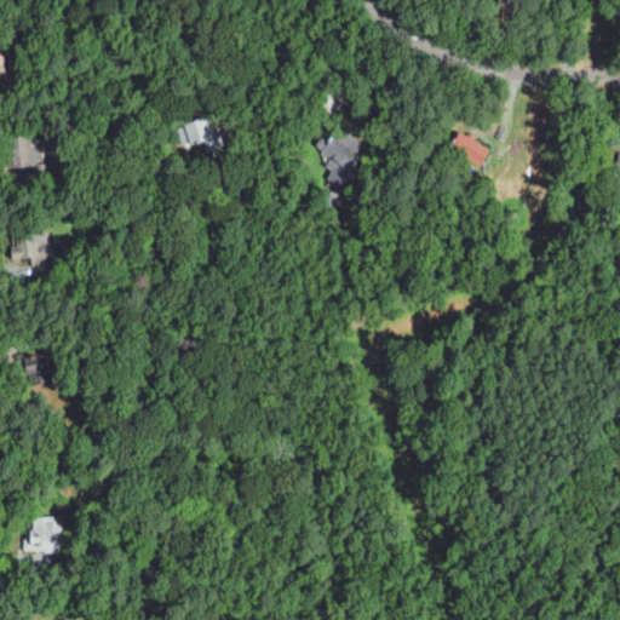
[(522,0),(518,15),(512,13),(497,9),(499,0),(522,0)]
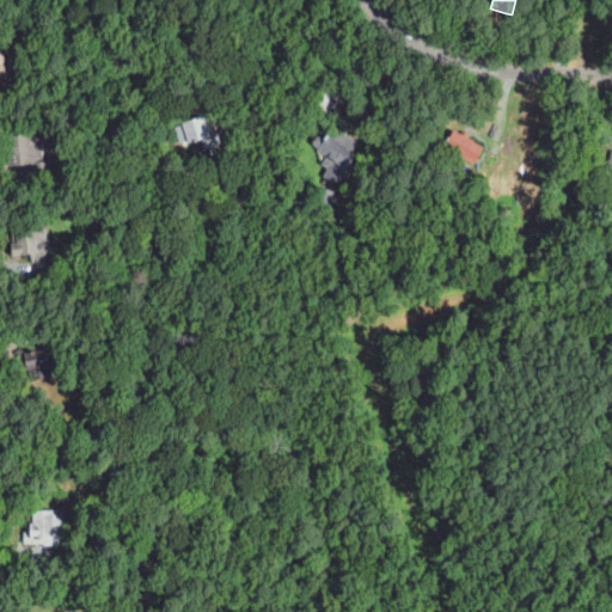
[(11,89),(0,84),(0,54),(6,56),(4,63),(14,68),(10,80),(13,81),(11,89)]
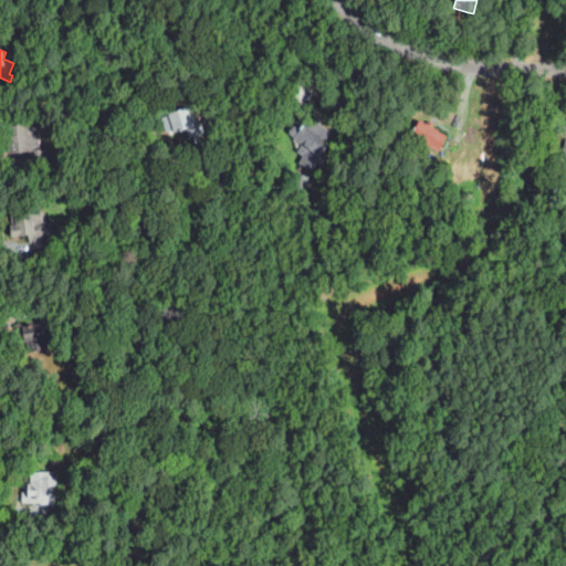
[(66,87),(60,86),(62,79),(69,80),(66,87)]
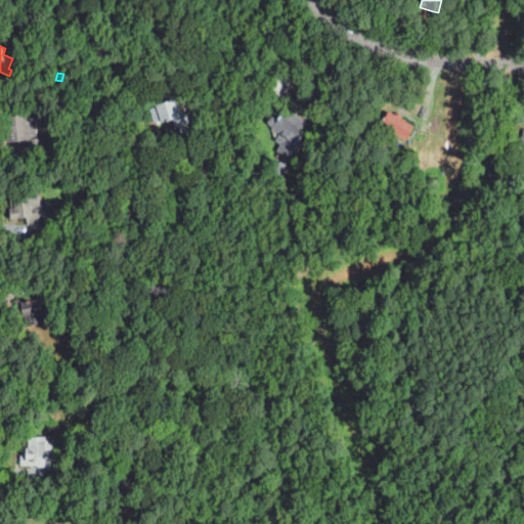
[(175,128),(174,124),(173,120),(161,123),(156,105),(178,99),(181,111),(185,110),(188,124),(175,128)]
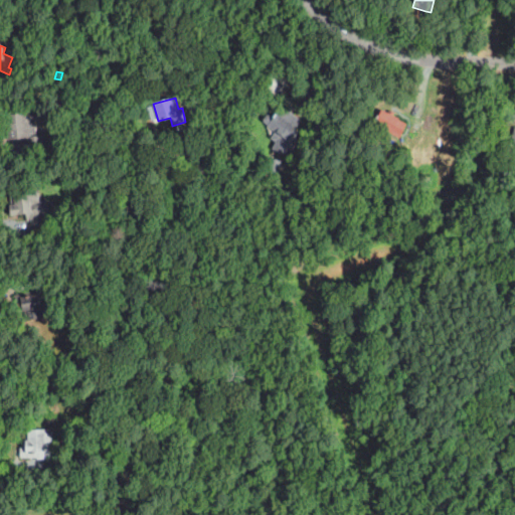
[(291,156),(273,149),(277,142),(272,139),(276,131),(269,126),(270,126),(265,123),(264,120),(267,116),(269,114),(273,117),(285,107),(301,120),(295,128),(299,132),(296,137),(299,139),(291,156)]
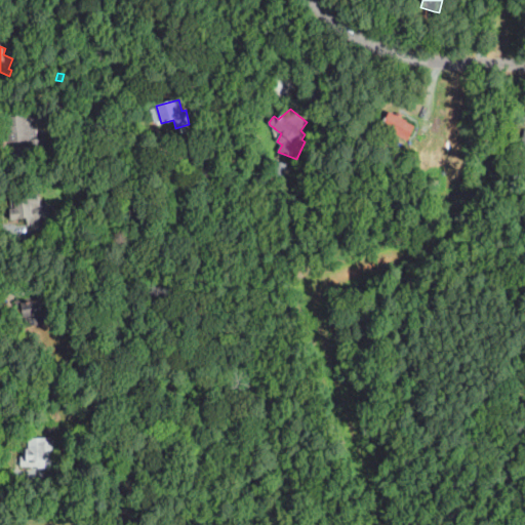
[(407,139),(404,138),(381,125),(390,111),(415,126),(407,139)]
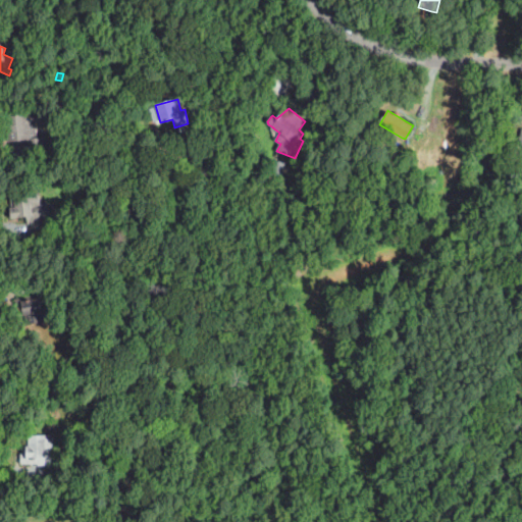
[(28,147),(27,142),(27,140),(8,142),(5,116),(35,113),(36,123),(37,123),(38,129),(36,129),(36,138),(44,137),(44,146),(28,147)]
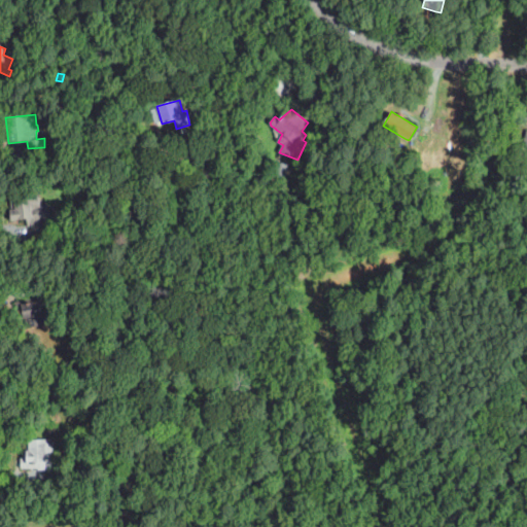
[(410,164),(410,161),(410,155),(417,155),(418,163),(410,164)]
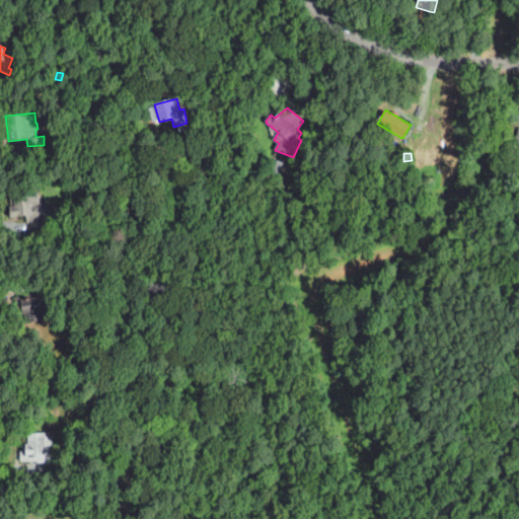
[(282,175),(270,174),(271,159),(284,161),(282,175)]
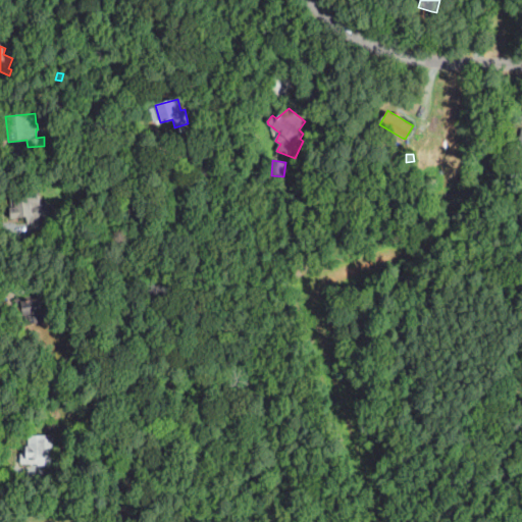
[(10,219),(9,209),(15,208),(14,203),(10,203),(9,190),(15,189),(15,192),(39,189),(41,200),(43,200),(44,205),(40,205),(40,208),(31,209),(32,216),(10,219)]
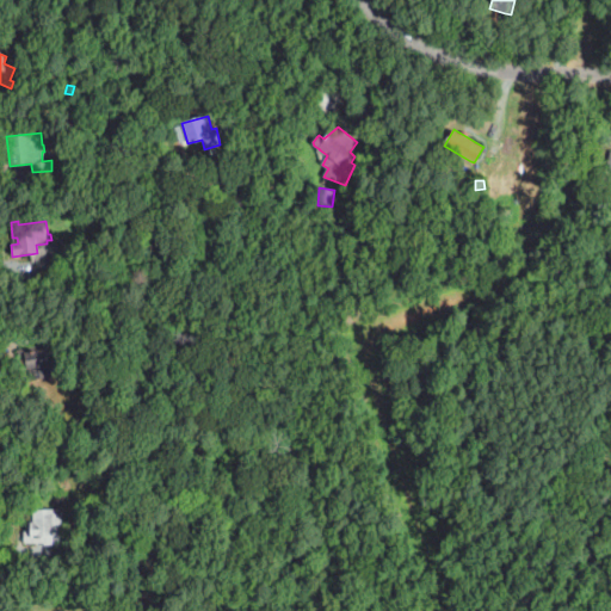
[(30,381),(29,369),(23,370),(22,362),(18,363),(17,350),(43,345),(44,350),(53,349),(55,364),(50,365),(53,376),(30,381)]
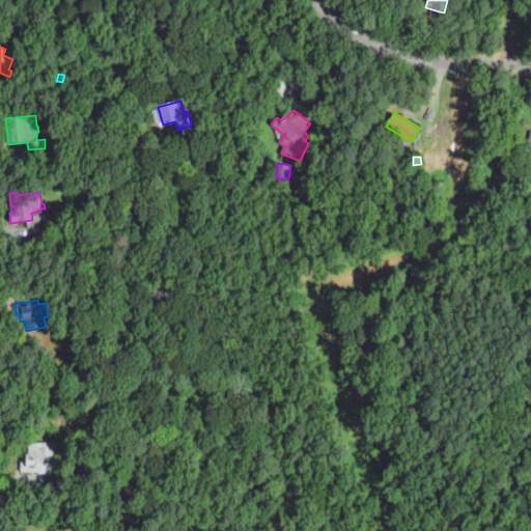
[(37,473),(37,471),(21,472),(21,462),(22,460),(22,453),(27,453),(27,443),(54,443),(54,454),(51,454),(51,470),(46,470),(46,473),(37,473)]
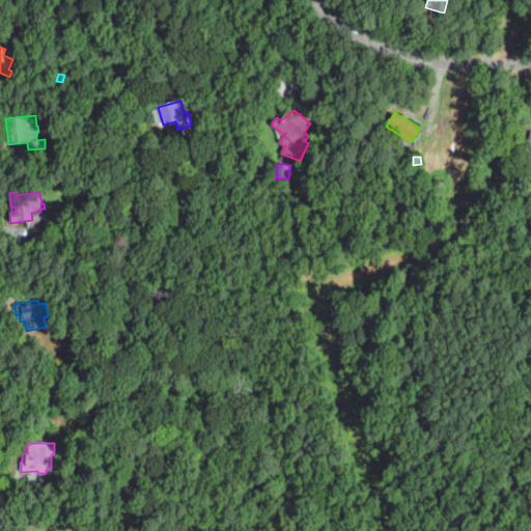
All buildings are outlined.
